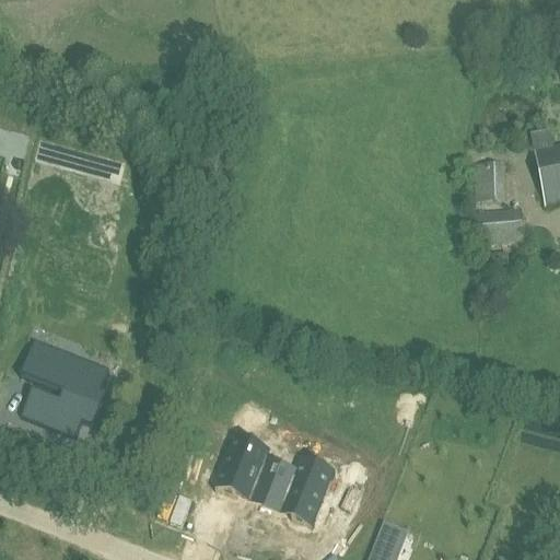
[(535,154),(545,211),(559,208),(559,149),(555,150),(535,154)]
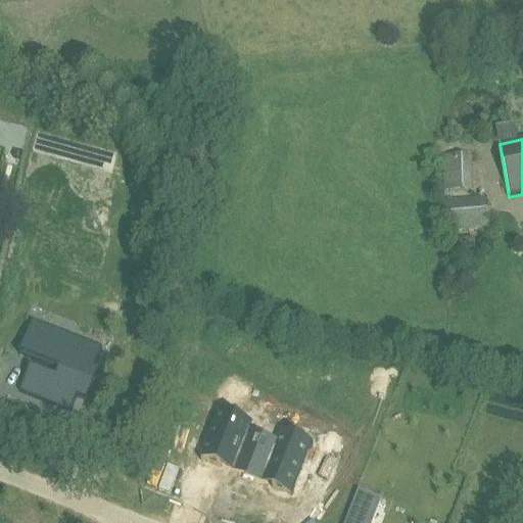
[(443,158),(443,190),(472,188),(471,156),(443,158)]
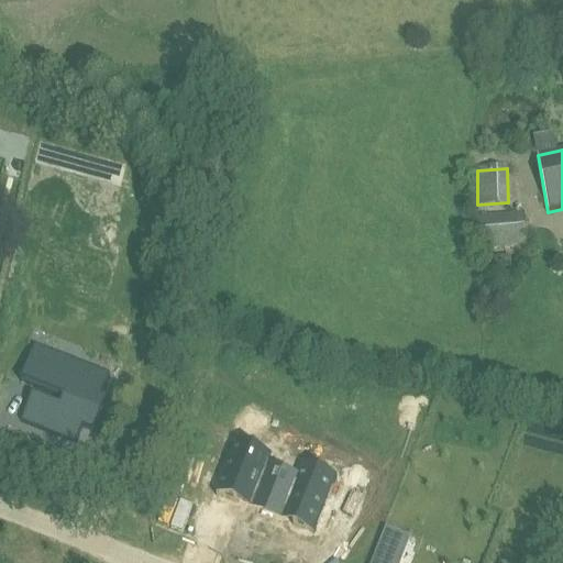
[(475,220),(477,236),(479,252),(527,249),(523,214),(475,220)]
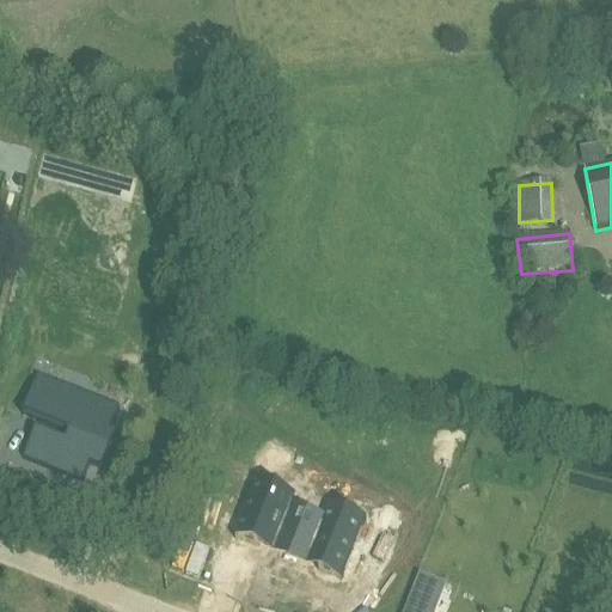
[(38,377),(23,416),(69,435),(66,444),(63,442),(51,470),(25,459),(24,460),(84,484),(91,466),(103,471),(116,436),(110,434),(120,409),(118,409),(118,410),(66,390),(60,405),(49,402),(34,396),(41,378),(38,377)]
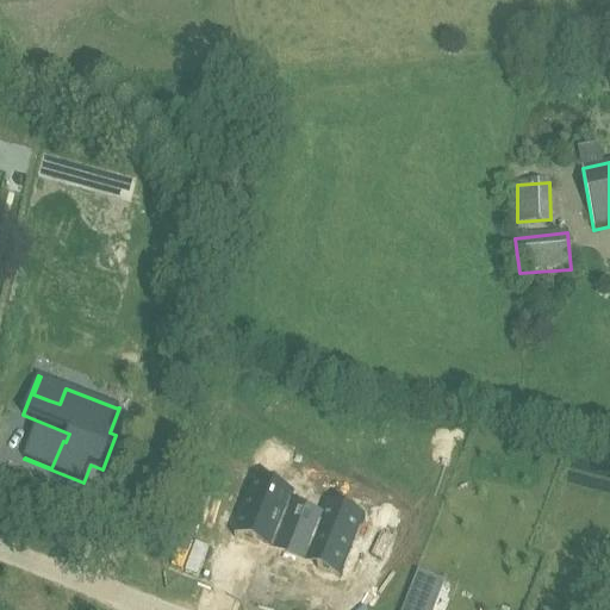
[(257,480),(234,537),(236,539),(236,537),(256,546),(259,540),(319,565),(317,570),(338,578),(338,579),(340,579),(365,517),(363,516),(362,517),(348,512),(329,505),(327,512),(325,512),(324,516),(317,533),(284,520),(290,506),(288,506),(290,503),(293,496),(265,485),(265,484),(259,481),(259,480),(257,480)]
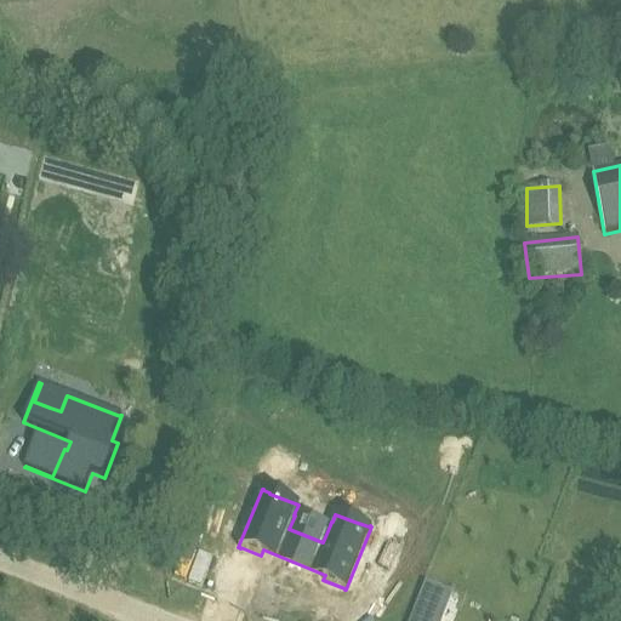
[(443,620),(446,611),(419,600),(410,620),(443,620)]
